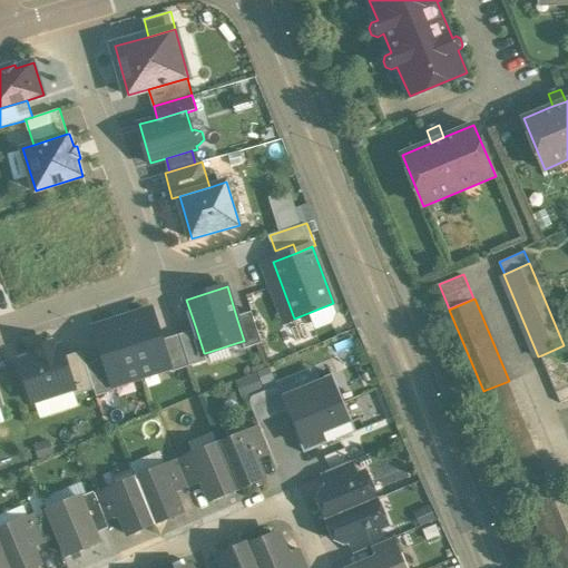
[(153,310),(124,320),(142,374),(168,365),(170,365),(162,340),(153,310)]
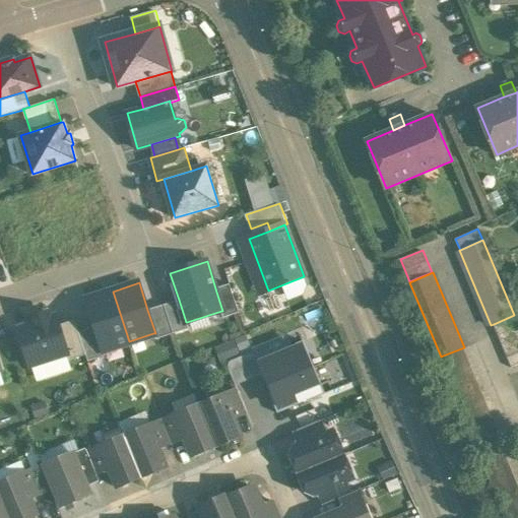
[(230,283),(215,288),(222,311),(221,311),(223,317),(240,313),(230,283)]
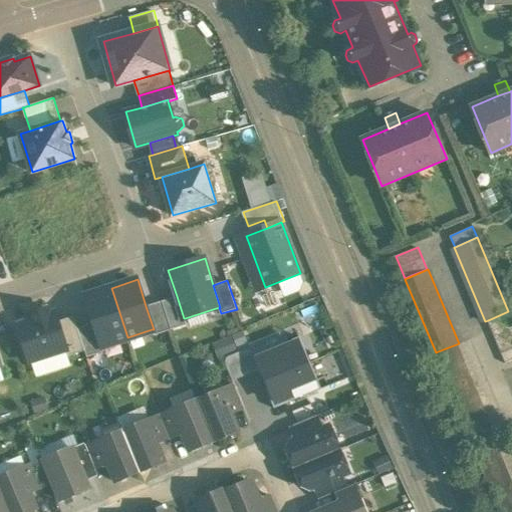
[(111,288),(86,296),(94,322),(102,345),(103,345),(128,337),(111,288)]
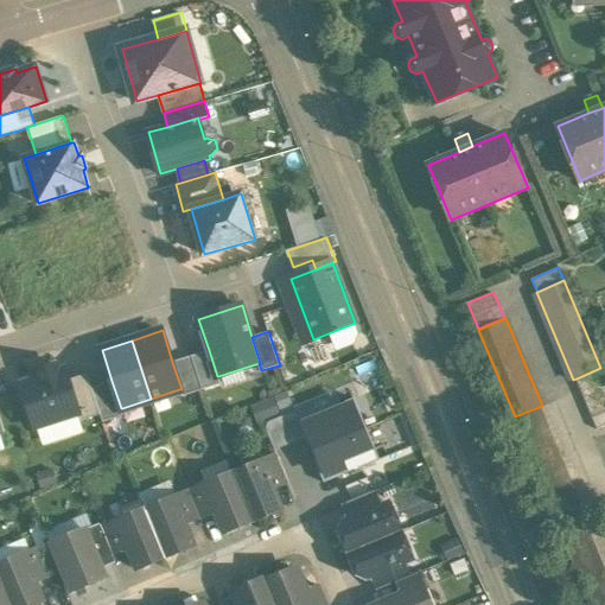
[(209,350),(192,356),(203,389),(221,383),(218,376),(217,376),(209,350)]
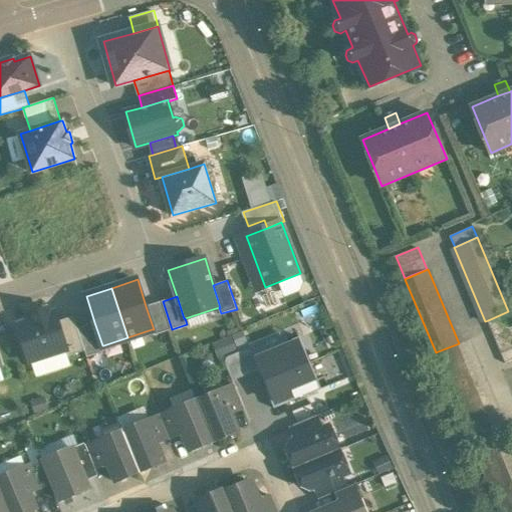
[(172,329),(163,301),(146,306),(154,329),(152,329),(154,335),(172,329)]
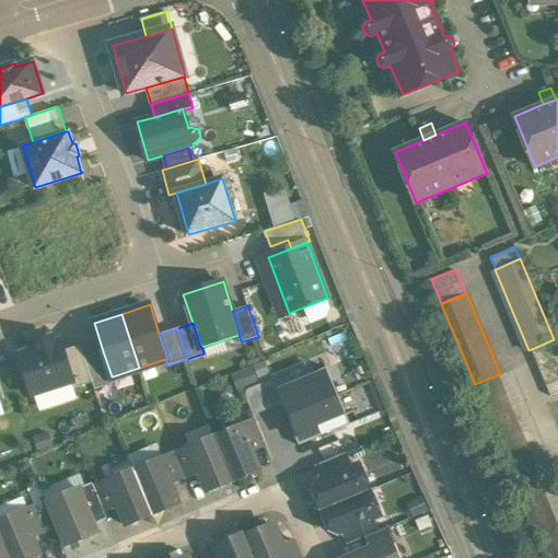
[(54,336),(33,343),(35,348),(20,352),(33,394),(72,382),(73,381),(64,350),(60,339),(55,341),(54,336)]
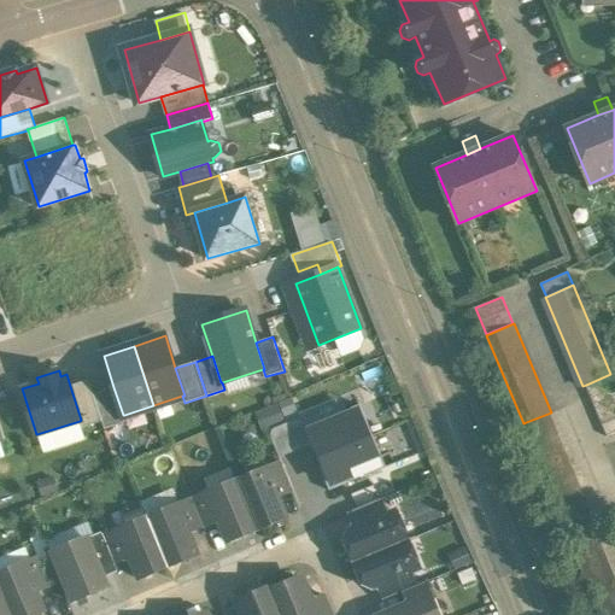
[(610,374),(586,385),(591,397),(614,388),(614,382),(610,374)]
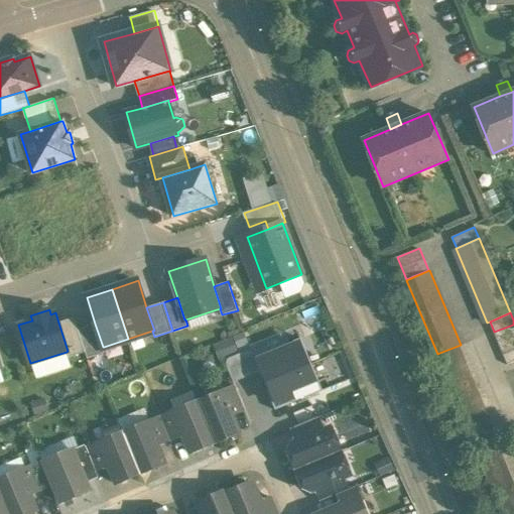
[(75,317),(58,323),(68,351),(67,352),(69,357),(86,352),(79,330),(75,317)]
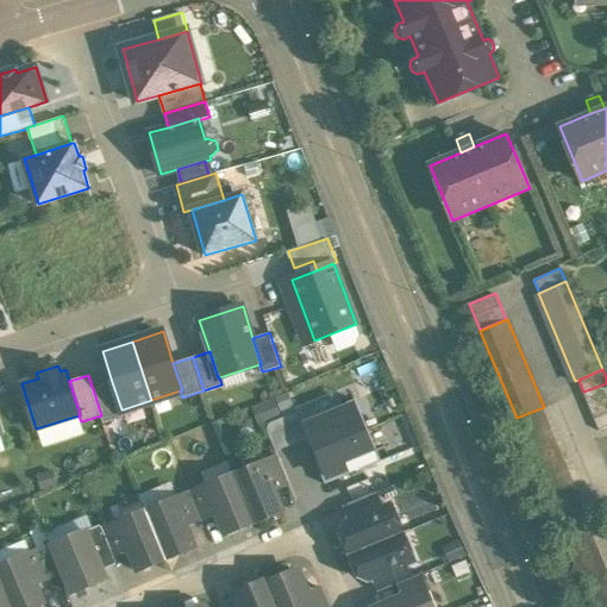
[(121,410),(112,382),(93,389),(101,415),(104,423),(125,415),(123,410),(121,410)]
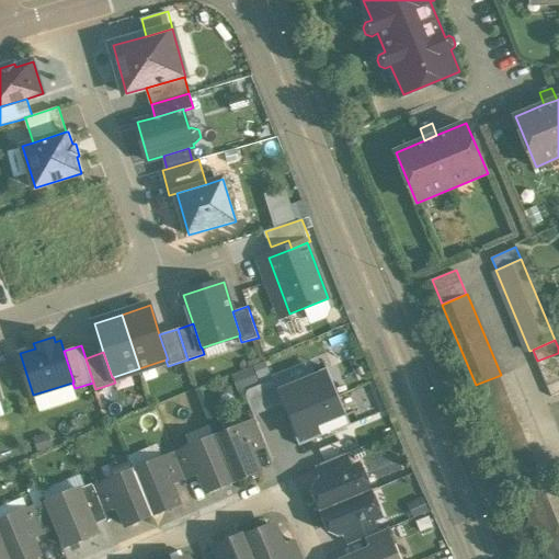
[(558,353),(537,361),(543,373),(558,365),(558,353)]
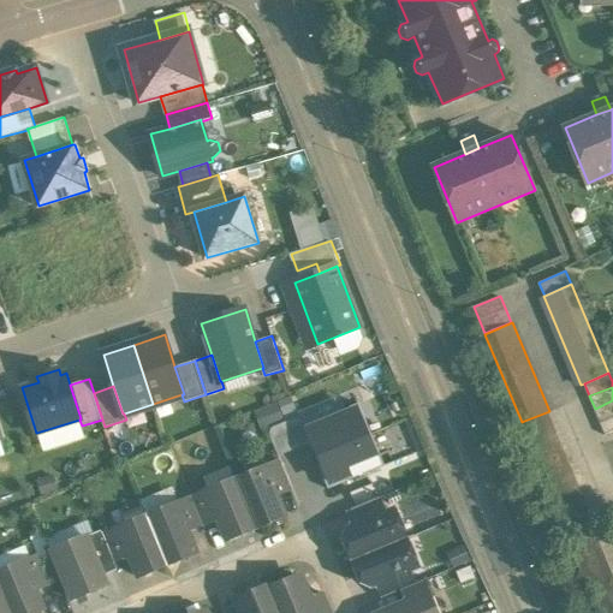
[(612,400),(595,409),(600,422),(612,416),(612,400)]
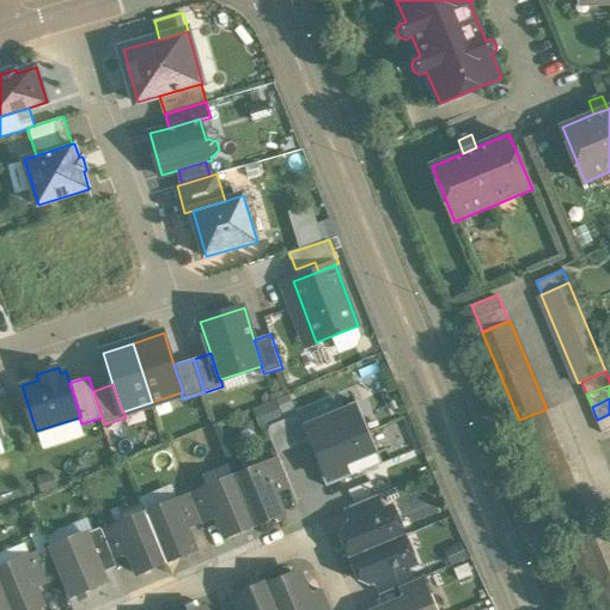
[(329,486),(384,463),(358,401),(303,424),(310,440),(329,486)]
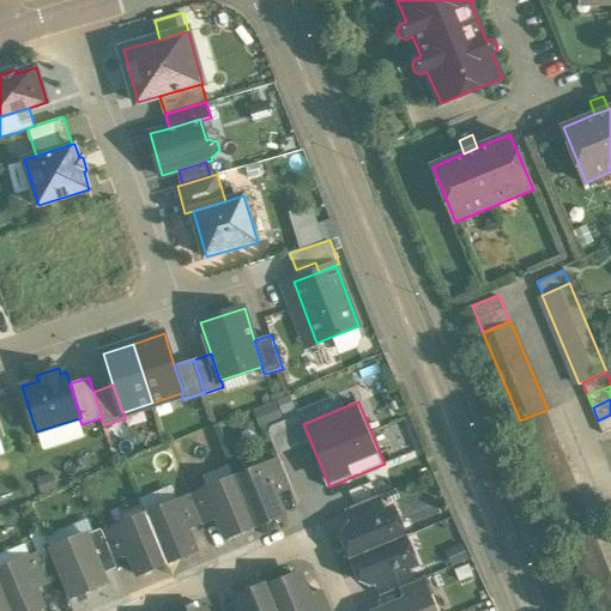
[(548,410),(522,419),(528,433),(552,422),(548,410)]
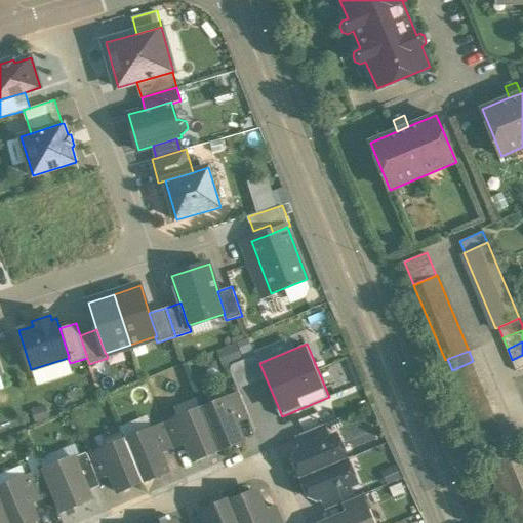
[(239,389),(266,377),(256,355),(233,364),(231,369),(239,389)]
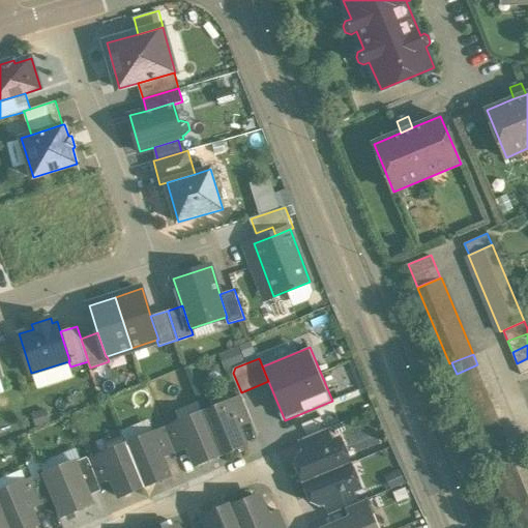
[(527,358),(517,363),(522,374),(527,371),(527,358)]
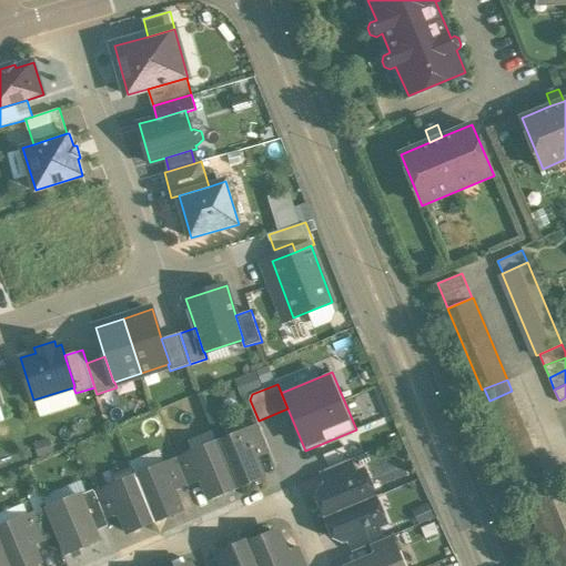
[(512,391),(489,401),(494,413),(516,403),(512,391)]
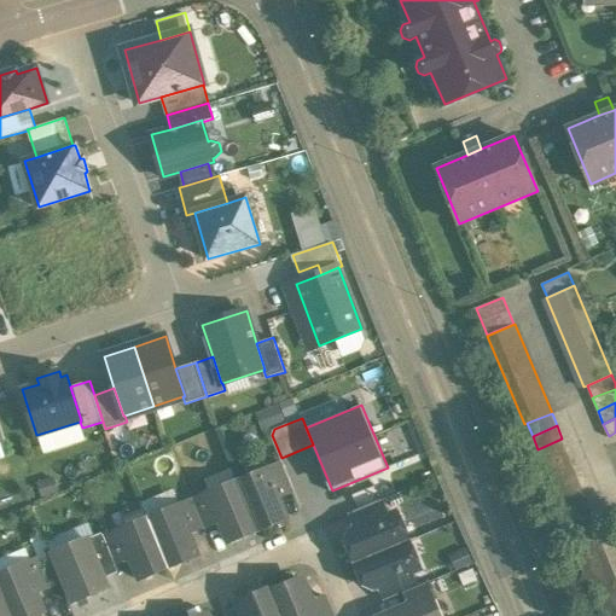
[(562,439),(538,449),(544,462),(568,452),(562,439)]
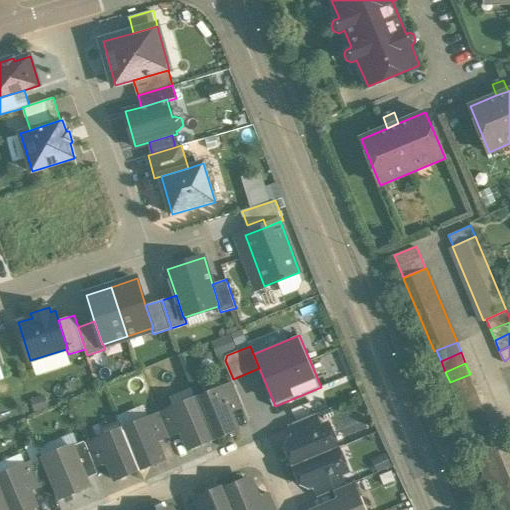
[(470,374),(450,382),(454,393),(474,384),(470,374)]
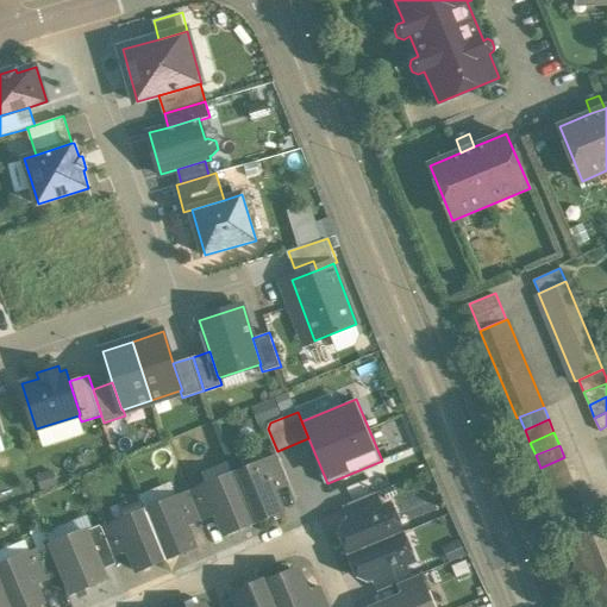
[(279,456),(262,463),(273,489),(274,488),(289,482),(279,456)]
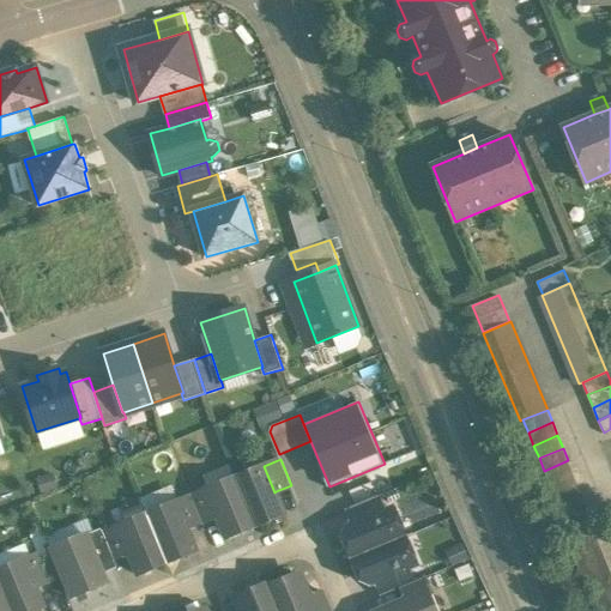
[(568,460),(544,471),(549,483),(574,473),(568,460)]
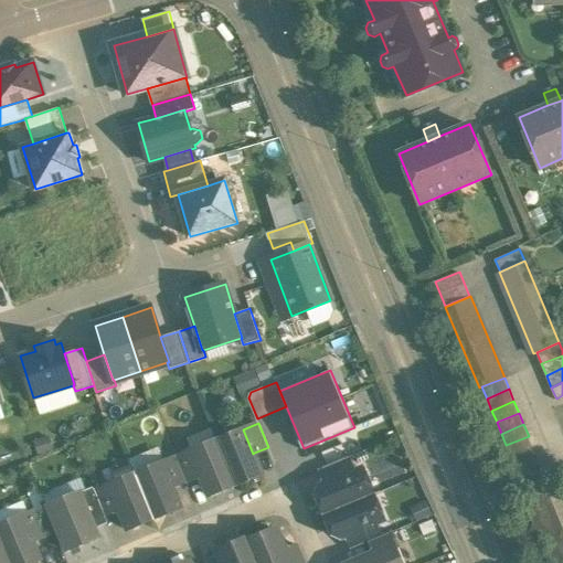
[(243,429),(218,439),(235,485),(262,474),(254,453),(253,454),(243,429)]
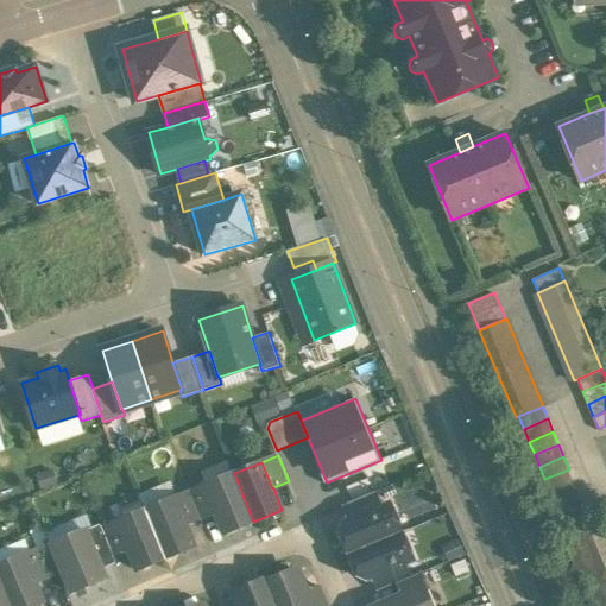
[(569,469),(544,479),(550,492),(574,483),(569,469)]
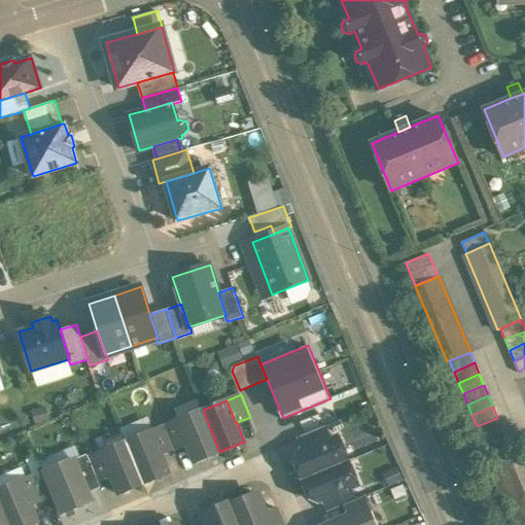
[(203,410),(179,419),(188,443),(187,443),(196,462),(219,452),(203,410)]
